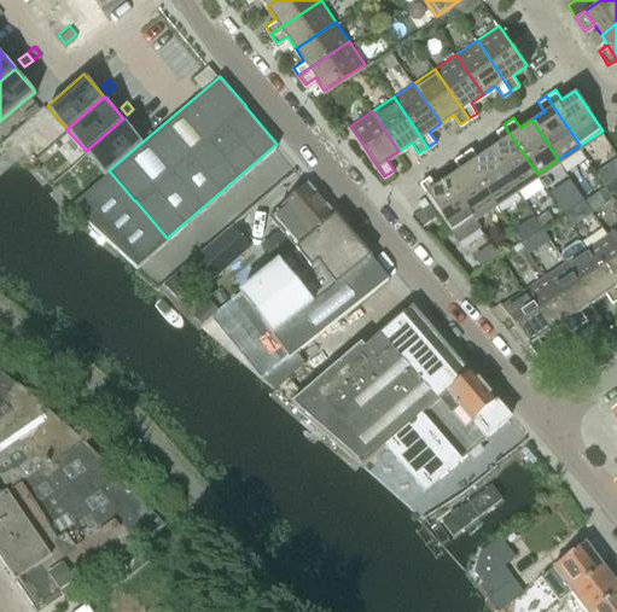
[(123,118),(86,151),(105,174),(143,141),(123,118)]
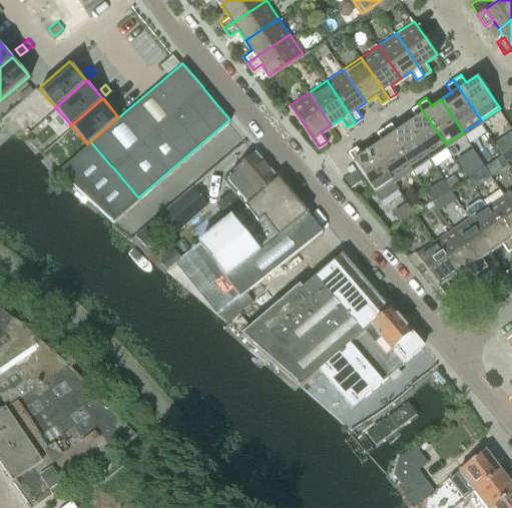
[(121,102),(115,107),(120,113),(126,108),(121,102)]
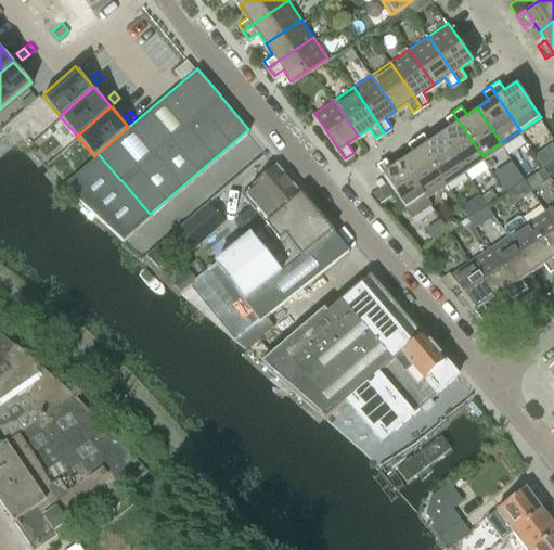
[(482,156),(458,120),(452,112),(446,116),(451,125),(439,133),(464,169),(482,156)]
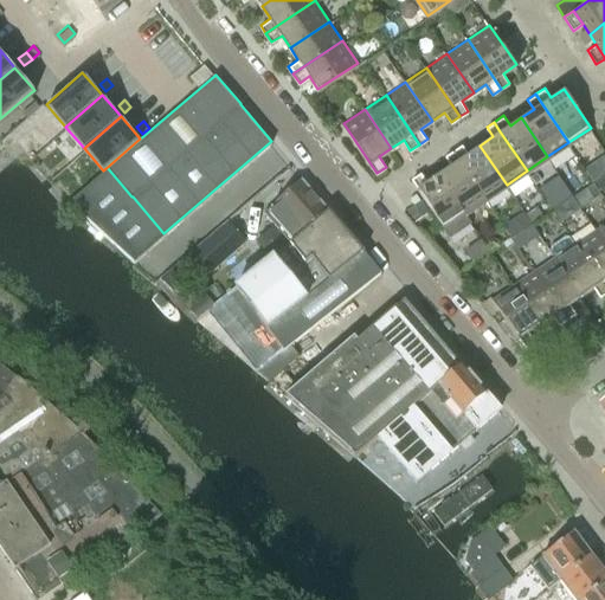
[(507,185),(480,146),(469,153),(462,143),(454,149),(459,159),(487,198),(507,185)]
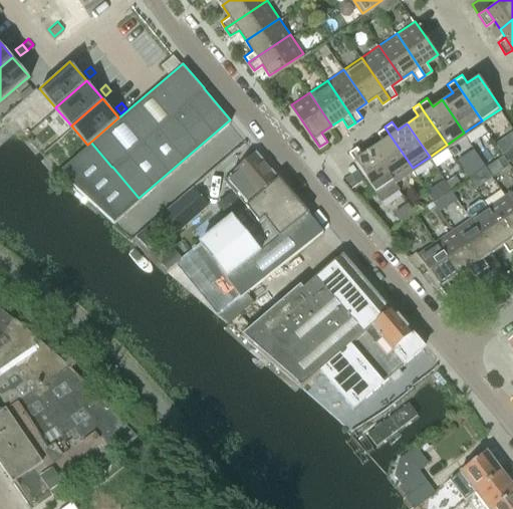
[(413,168),(390,135),(385,126),(377,132),(382,140),(372,147),(395,180),(413,168)]
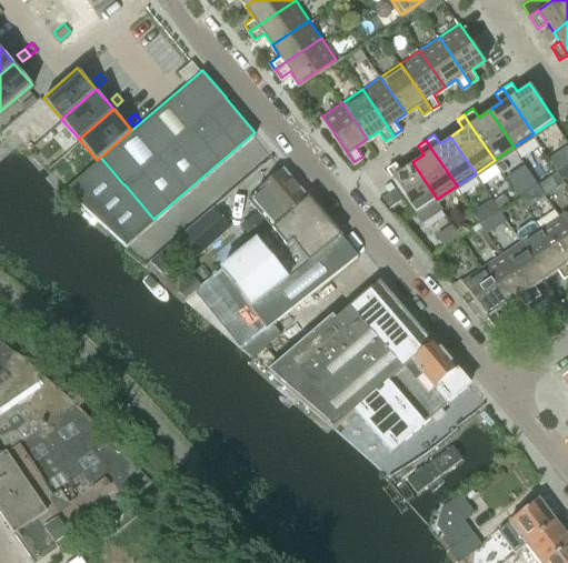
[(560,149),(549,157),(556,167),(564,162),(567,160),(560,149)]
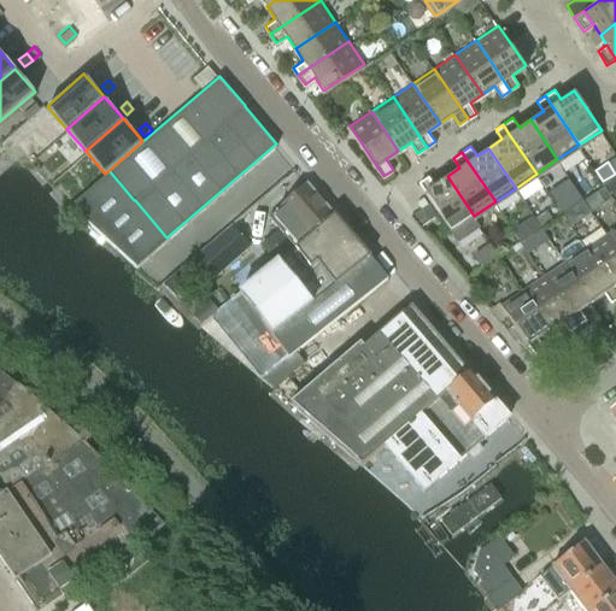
[(134,200),(109,170),(71,203),(138,264),(166,238),(135,200),(134,200)]
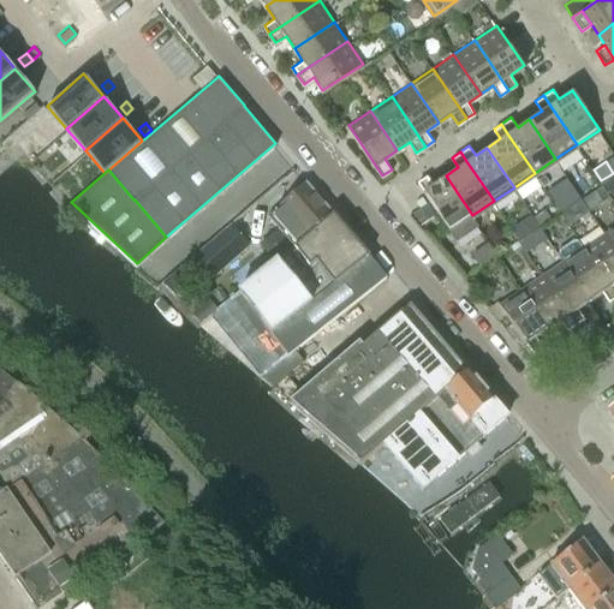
[(478,224),(472,215),(446,175),(434,184),(427,173),(417,180),(457,238),(478,224)]
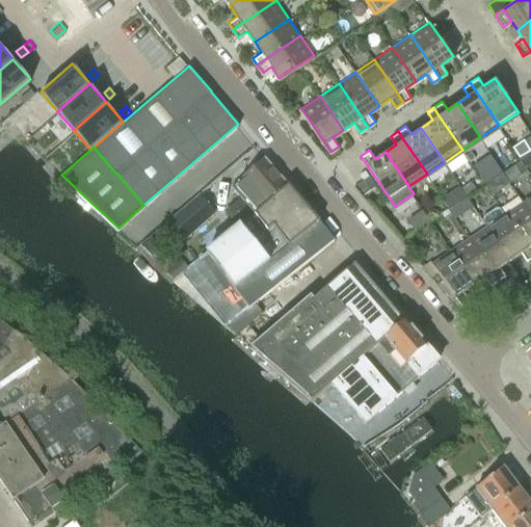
[(265,155),(230,185),(254,212),(289,183),(265,155)]
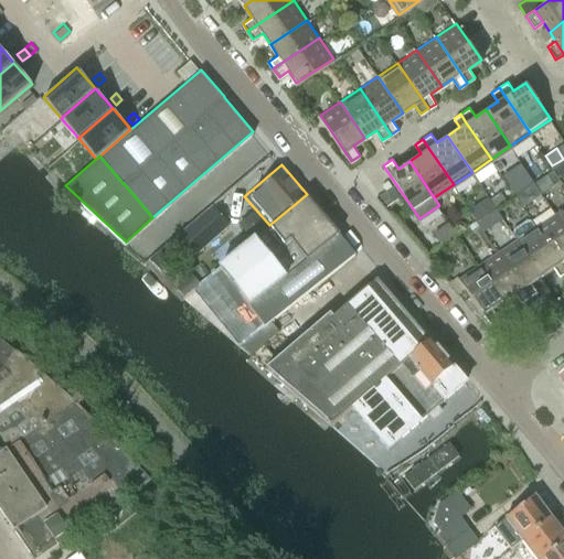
[(387,175),(381,180),(385,185),(391,182),(387,175)]
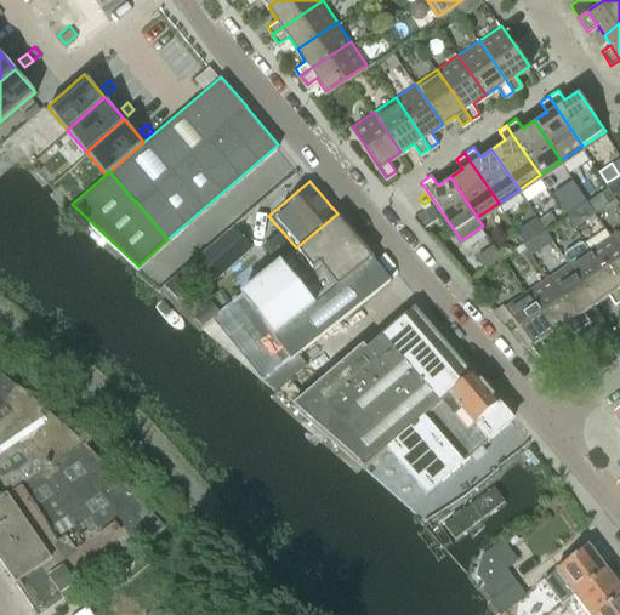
[(541,211),(517,222),(523,234),(547,225),(541,211)]
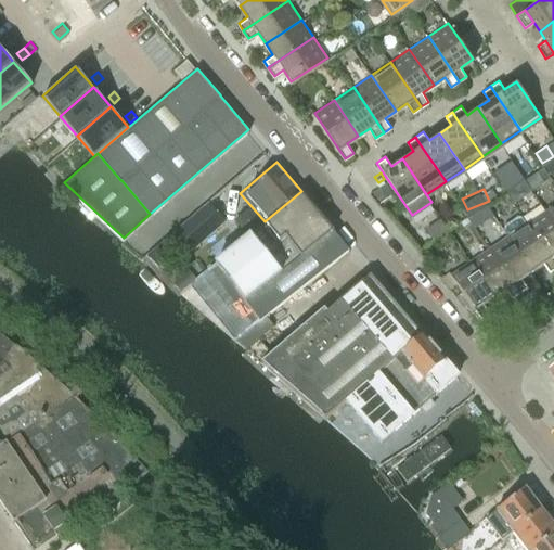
[(265,221),(216,260),(260,318),(266,314),(349,247),(301,191),(265,221)]
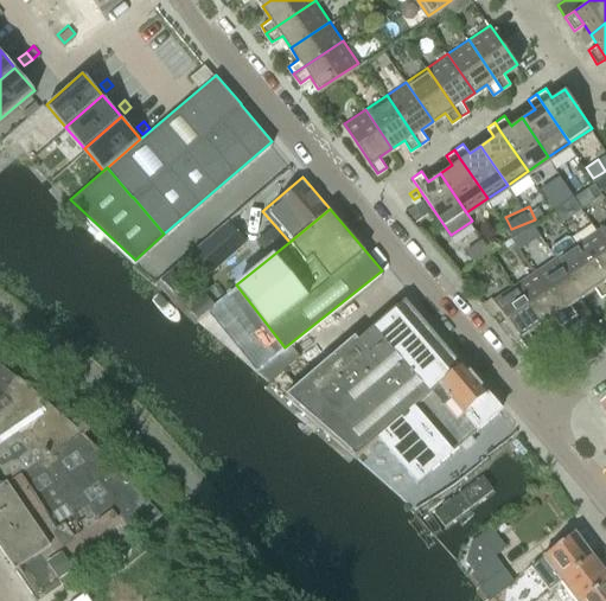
[(227,218),(174,262),(195,286),(247,241),(227,218)]
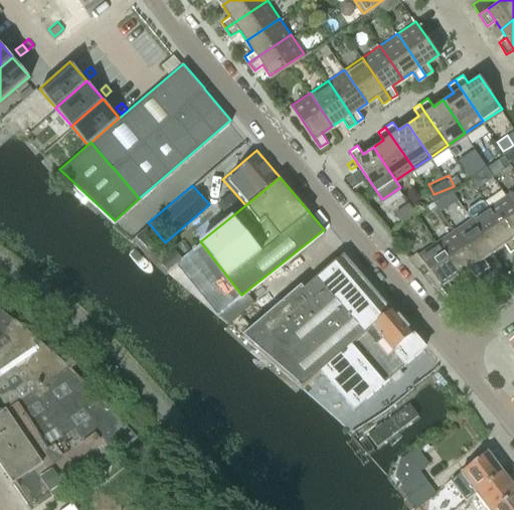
[(513,204),(506,193),(488,205),(513,243),(513,204)]
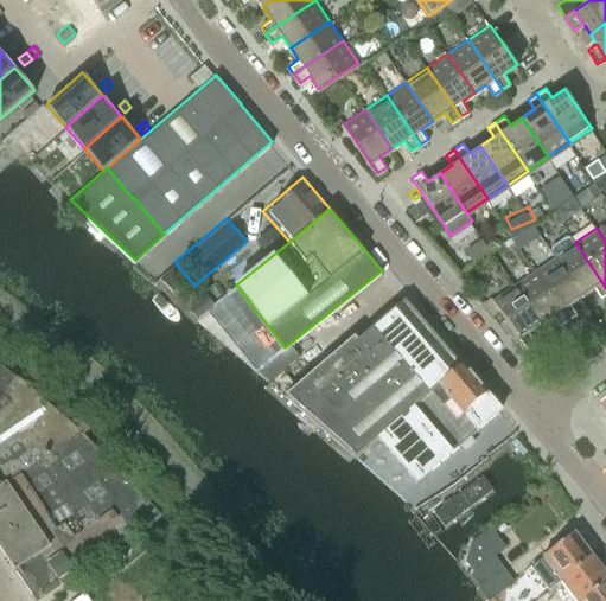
[(605,287),(575,242),(555,255),(581,294),(594,286),(601,296),(605,293),(605,287)]
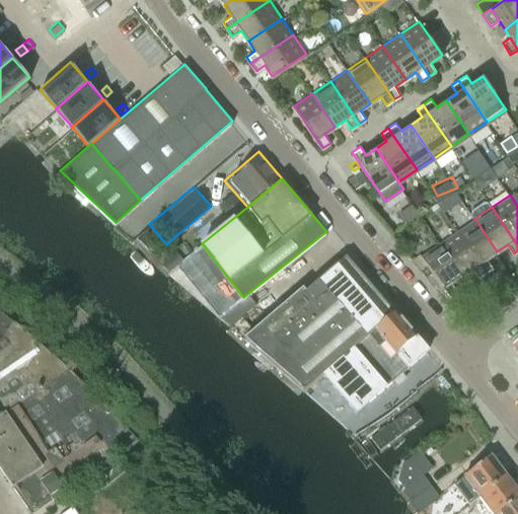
[(474,218),(457,230),(486,272),(493,267),(488,259),(497,251),(474,218)]
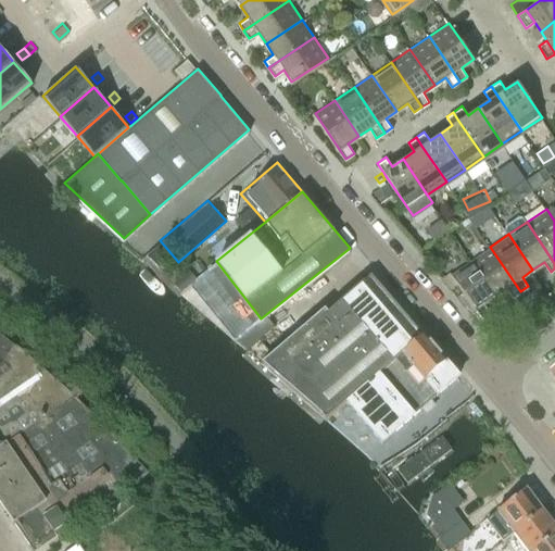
[(520,291),(490,247),(471,260),(495,296),(506,288),(513,297),(520,291)]
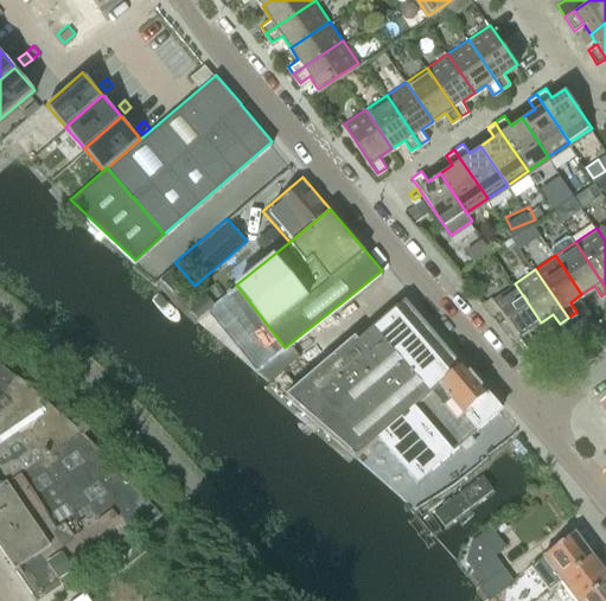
[(499,307),(520,337),(525,346),(535,340),(529,330),(541,323),(515,283),(492,298),(499,307)]
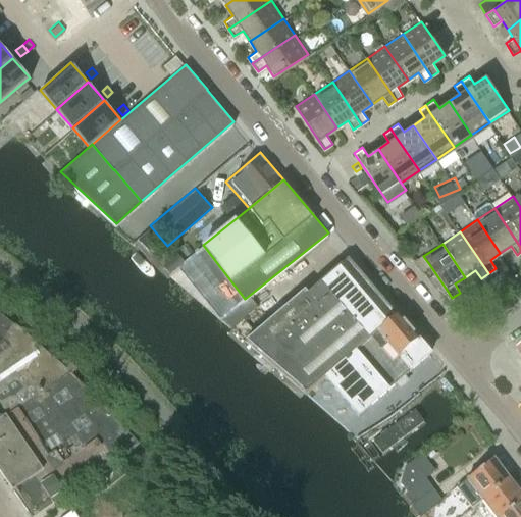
[(422,254),(414,258),(423,269),(429,264),(423,256),(422,254)]
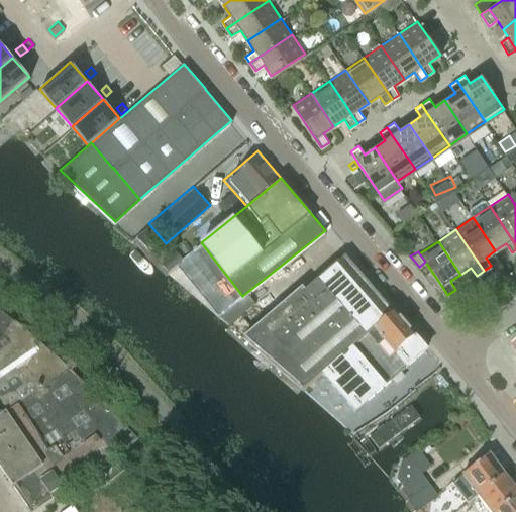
[(344,253),(304,288),(301,285),(243,334),(303,386),(332,362),(393,309),(344,253)]
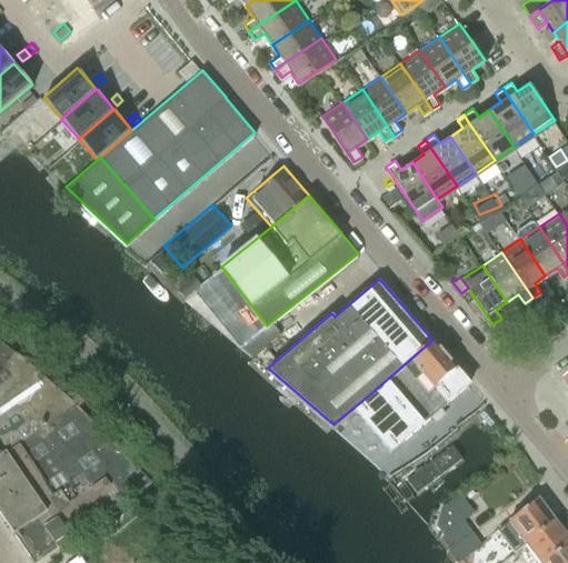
[(267,325),(246,342),(255,353),(281,331),(272,321),(267,325)]
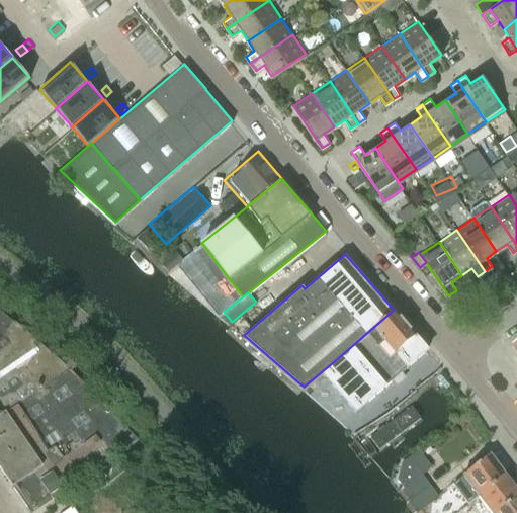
[(0,307),(0,337),(15,319),(0,307)]
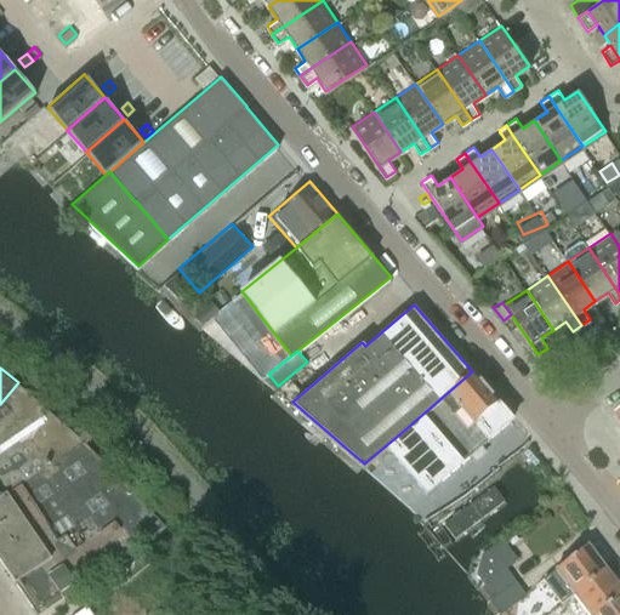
[(472,371),(364,463),(409,505),(472,451),(473,453),(483,445),(481,443),(511,417),(472,371)]
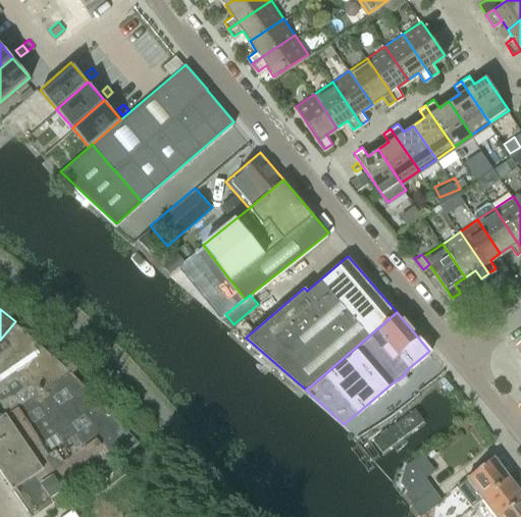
[(15,321),(0,340),(0,416),(69,368),(68,367),(15,321)]
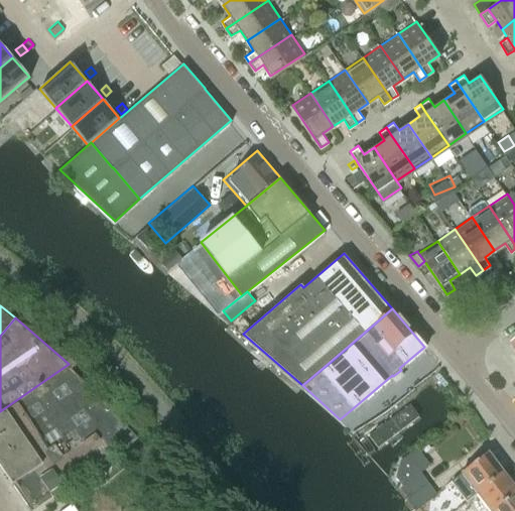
[(69,364),(0,411),(0,463),(13,482),(31,508),(58,490),(138,434),(69,364)]
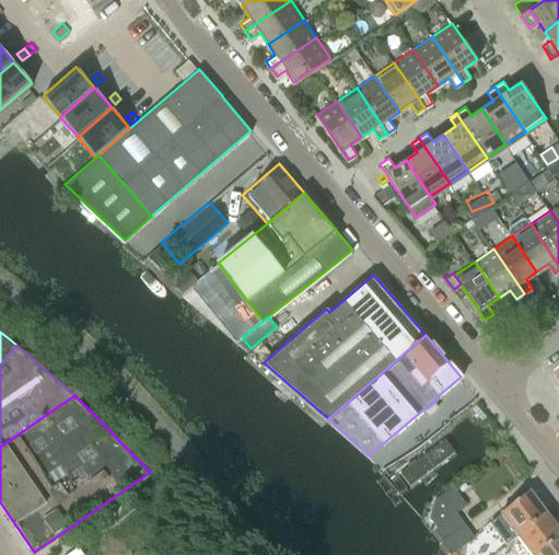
[(478,416),(487,416),(487,407),(478,407),(478,416)]
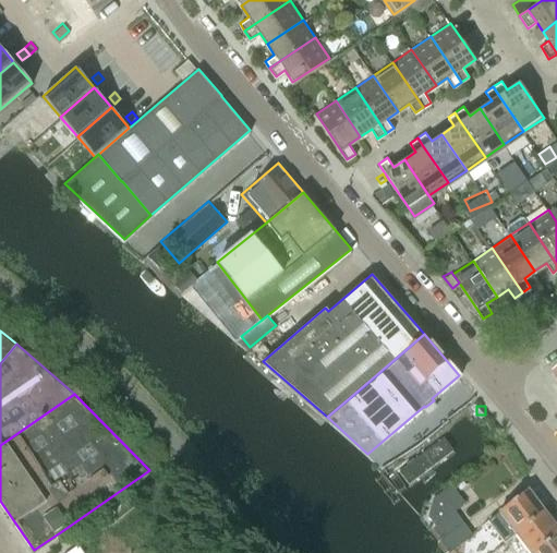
[(438,533),(447,544),(471,528),(452,504),(462,497),(449,479),(433,492),(428,507),(436,518),(432,520),(440,531),(438,533)]
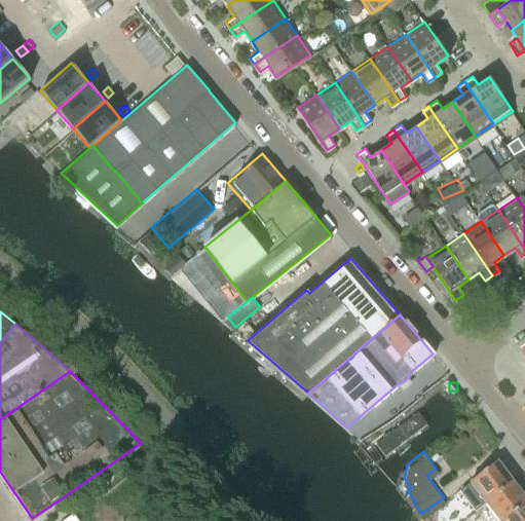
[(498,458),(460,487),(476,508),(485,499),(514,478),(498,458)]
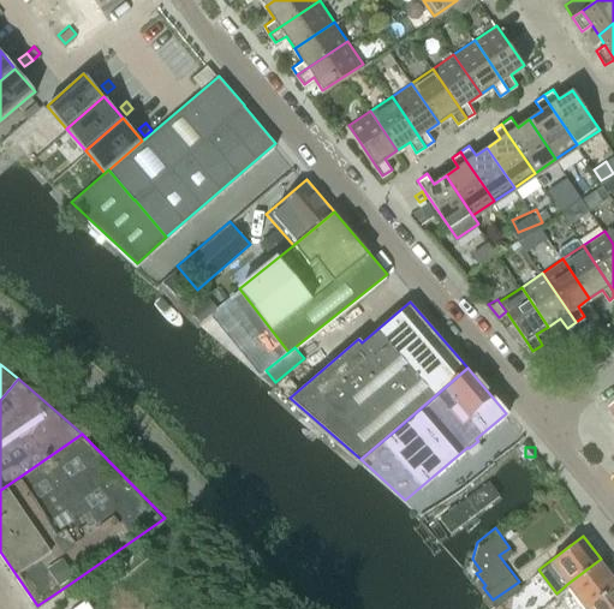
[(613,577),(601,559),(567,584),(585,608),(613,585),(613,577)]
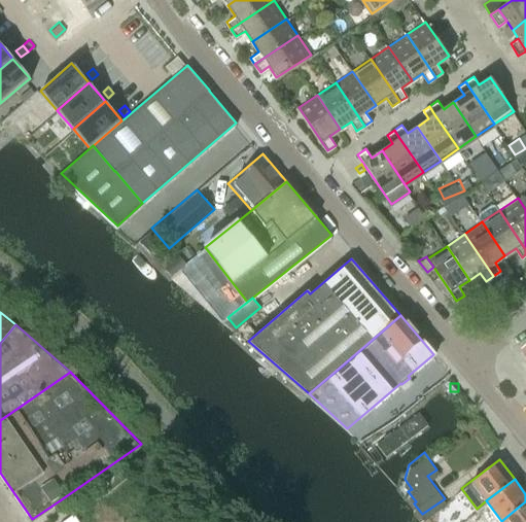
[(501,521),(525,521),(525,501),(501,521)]
